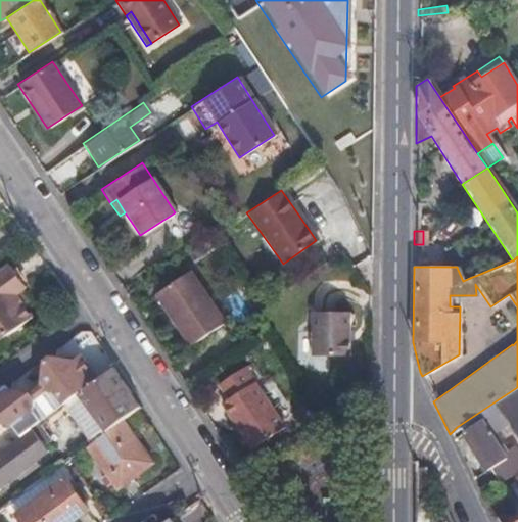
[(0,337),(29,317),(20,304),(12,294),(17,291),(22,287),(14,276),(6,265),(0,269),(0,337)]
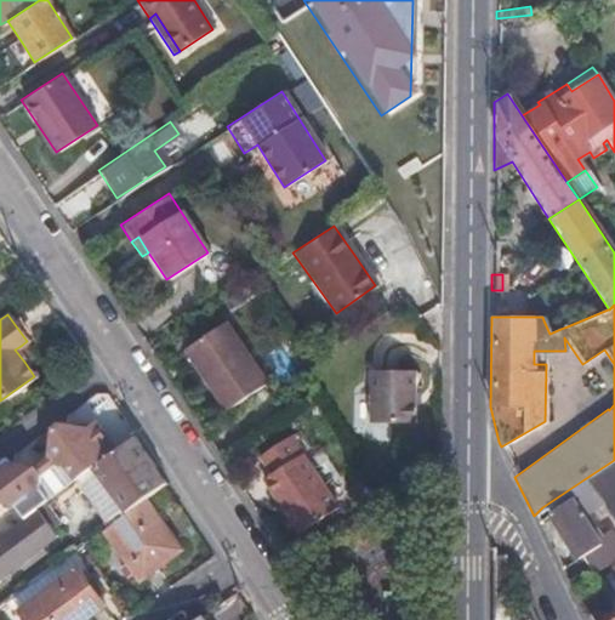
[(544,320),(550,334),(561,329),(554,316),(544,320)]
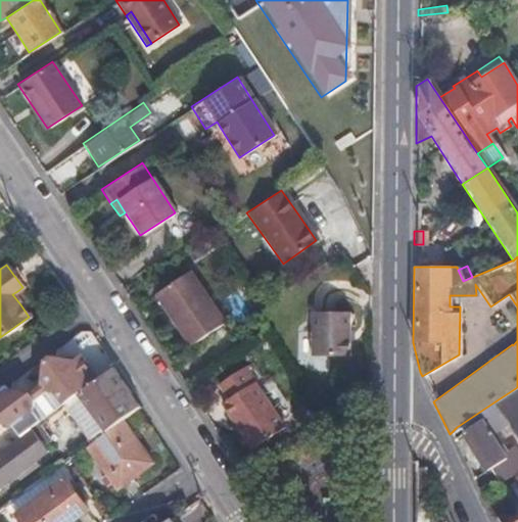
[(223,322),(187,271),(156,292),(174,318),(170,320),(188,345),(223,322)]
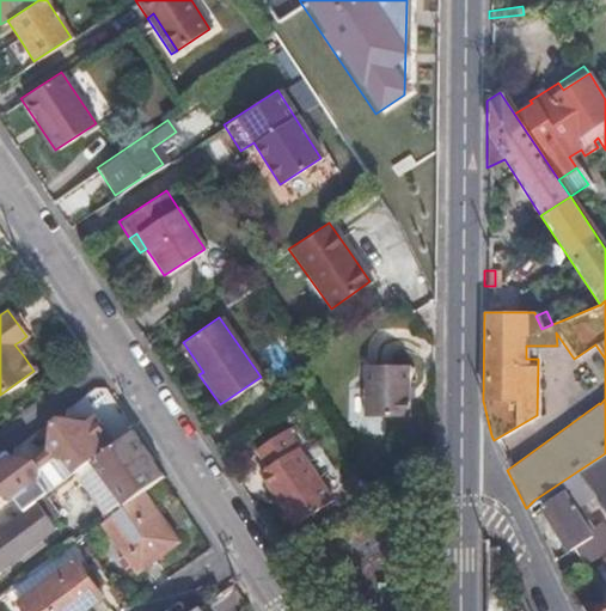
[(29,353),(20,341),(14,344),(24,356),(29,353)]
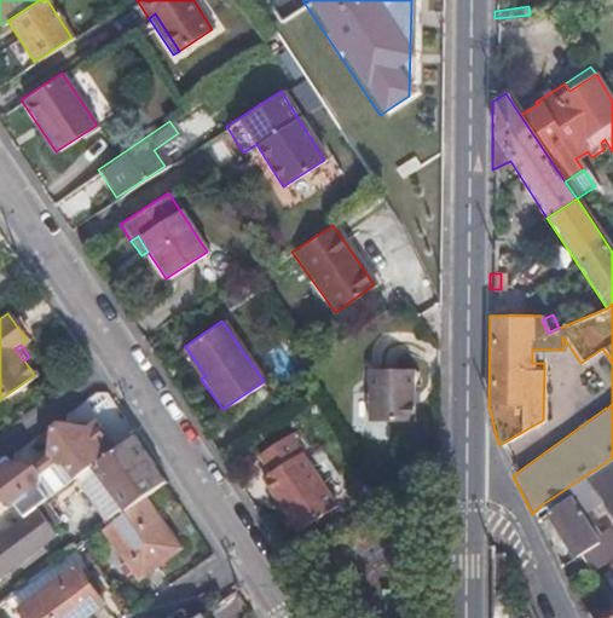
[(206,376),(185,346),(180,348),(201,379),(206,376)]
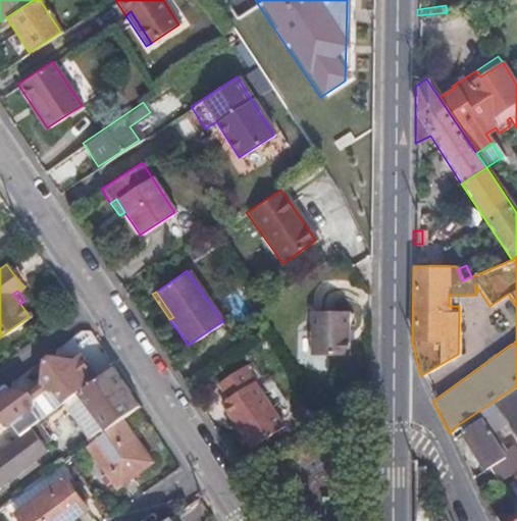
[(449,306),(459,306),(459,295),(449,295),(449,306)]
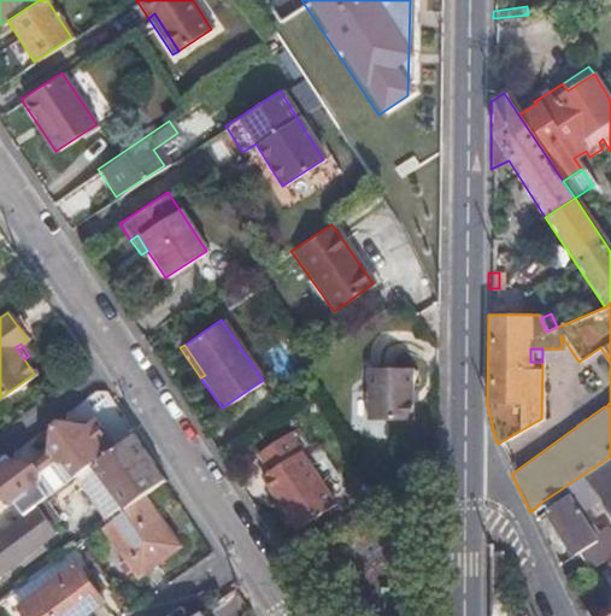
[(409,421),(410,368),(365,368),(364,420),(409,421)]
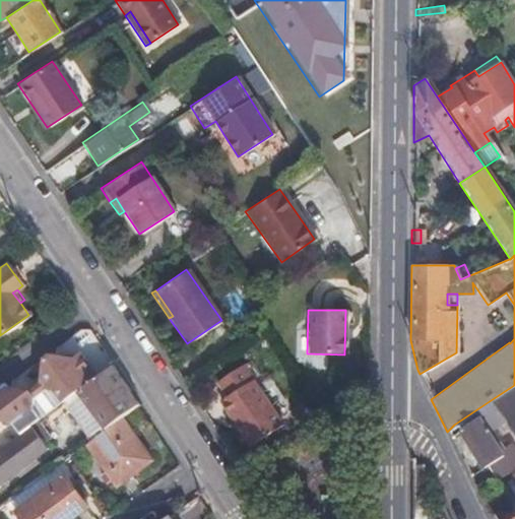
[(89,381),(111,366),(87,328),(78,328),(65,338),(76,352),(70,357),(48,353),(41,359),(37,382),(26,390),(3,387),(0,389),(0,423),(10,425),(17,434),(28,426),(39,418),(30,409),(31,398),(43,389),(54,392),(61,401),(75,391),(85,384),(82,380),(86,377),(89,381)]
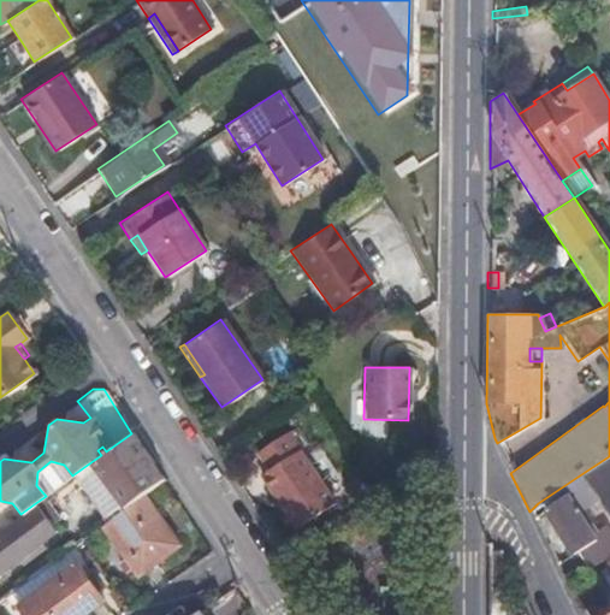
[(141,495),(161,479),(131,433),(106,451),(101,455),(89,463),(122,508),(141,495)]
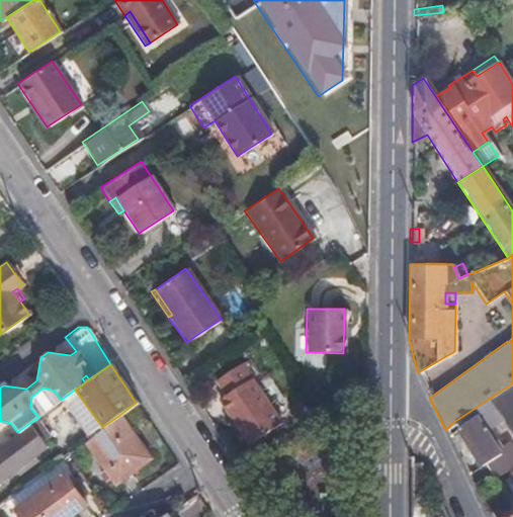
[(279,423),(240,364),(214,380),(224,396),(217,400),(233,423),(247,444),(279,423)]
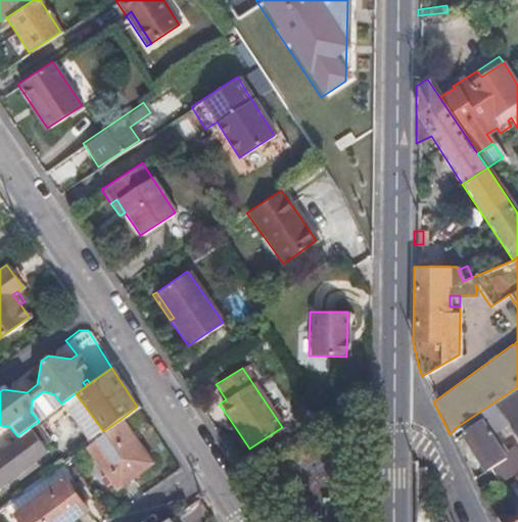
[(517,387),(493,402),(507,423),(517,440),(517,387)]
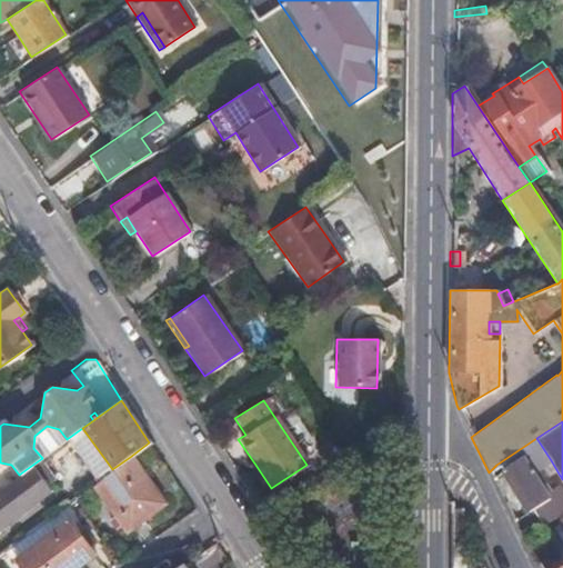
[(66,440),(67,439),(59,429),(47,426),(34,436),(33,448),(42,458),(66,440)]
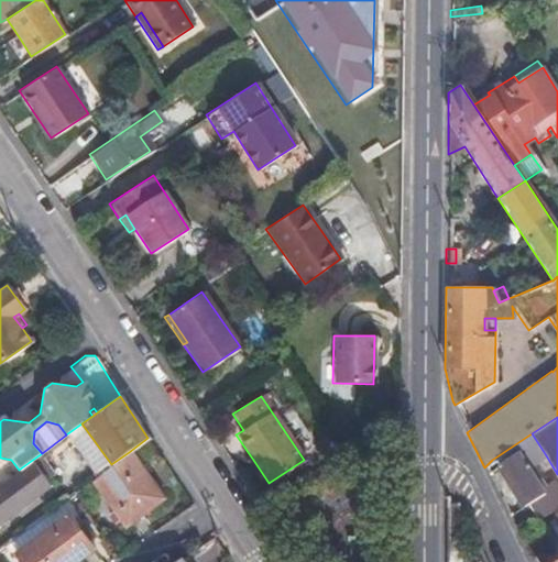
[(95,476),(111,464),(81,423),(66,434),(65,436),(95,476)]
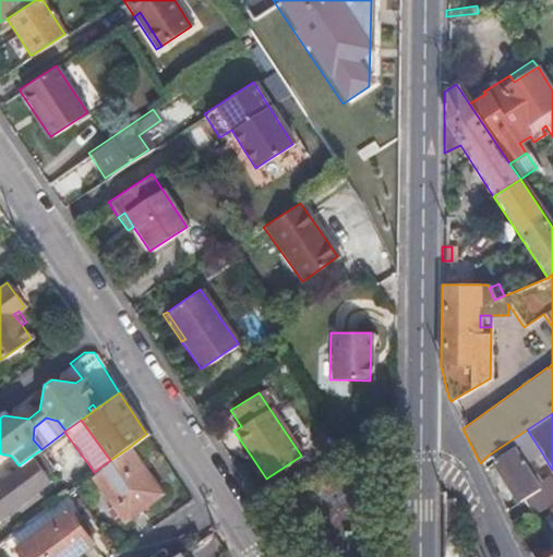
[(530,516),(551,501),(552,504),(552,471),(535,484),(521,464),(541,451),(527,430),(488,456),(518,501),(520,499),(530,516)]
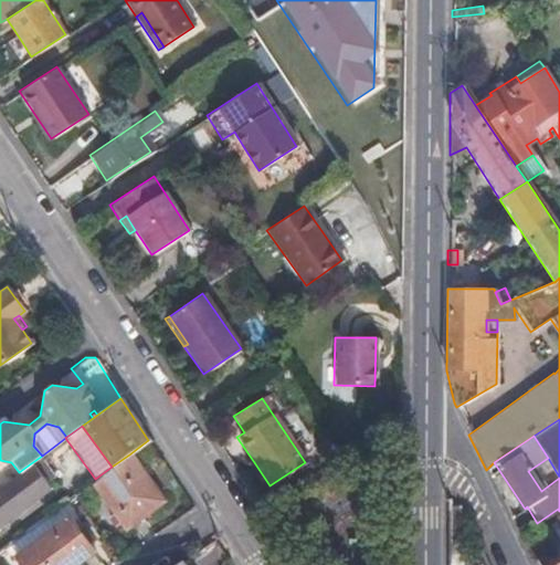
[(124,530),(162,501),(129,454),(112,467),(95,479),(90,483),(124,530)]
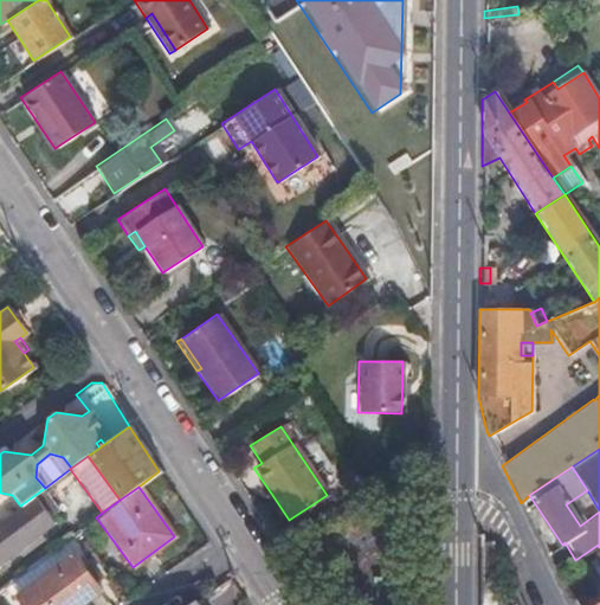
[(0,520),(20,506),(12,495),(0,493),(0,520)]
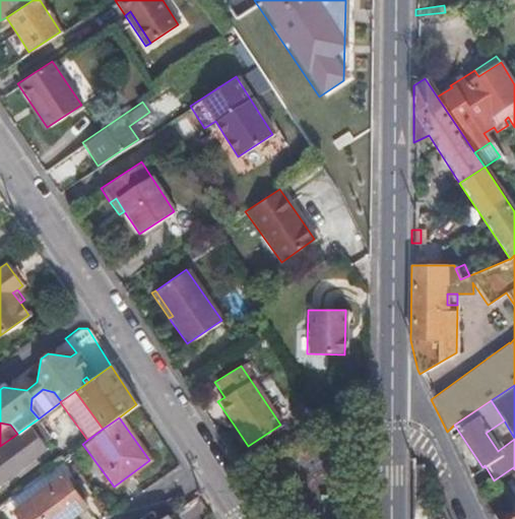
[(0,481),(46,449),(28,426),(17,434),(0,446),(0,481)]
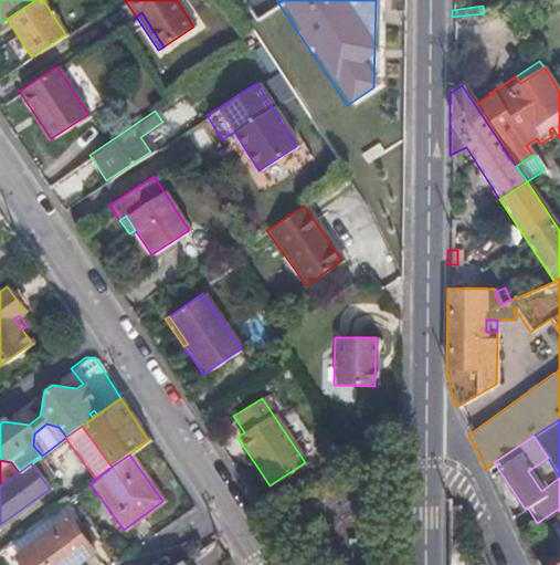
[(14,556),(67,518),(60,508),(7,546),(14,556)]
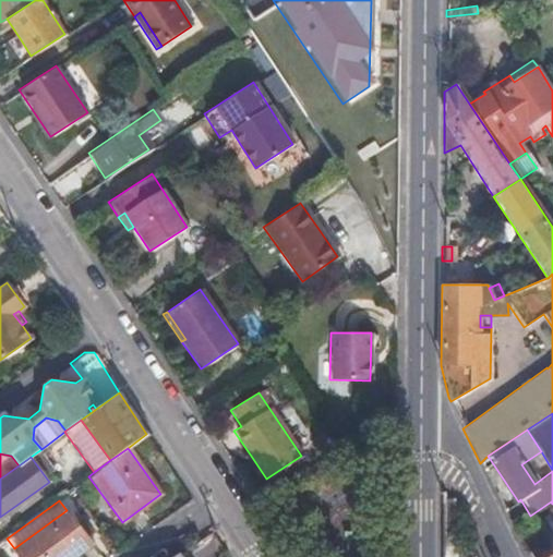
[(20,556),(72,556),(91,543),(67,510),(14,548),(20,556)]
